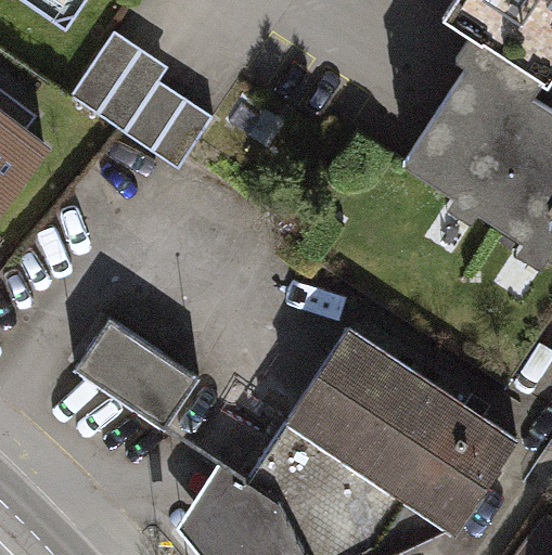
[(38,0),(68,20),(81,0),(38,0)]
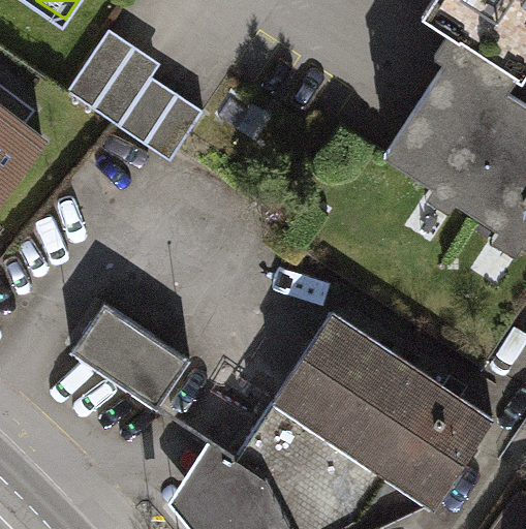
[(525,0),(439,0),(425,24),(455,43),(377,163),(525,258),(525,116),(511,106),(525,82),(525,0)]
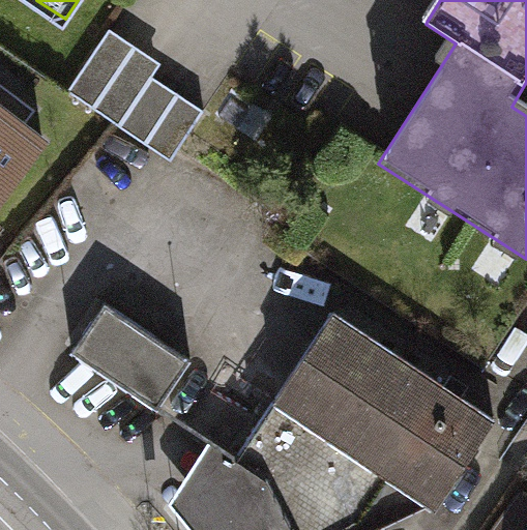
[(167,67),(115,33),(74,95),(175,163),(208,113),(158,80),(167,67)]
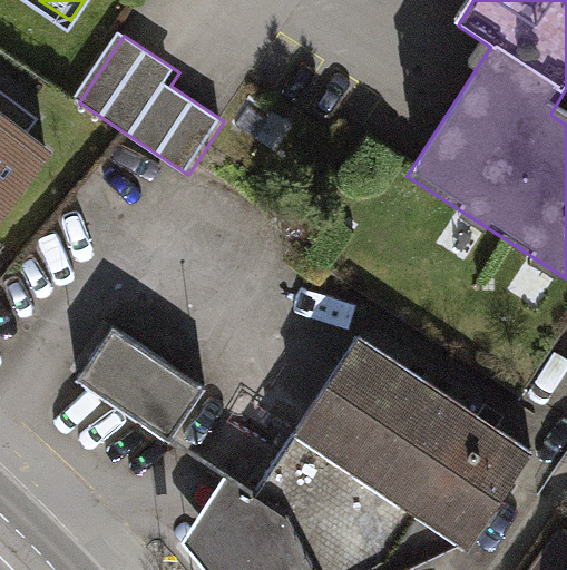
[(0,227),(55,157),(0,115),(0,227)]
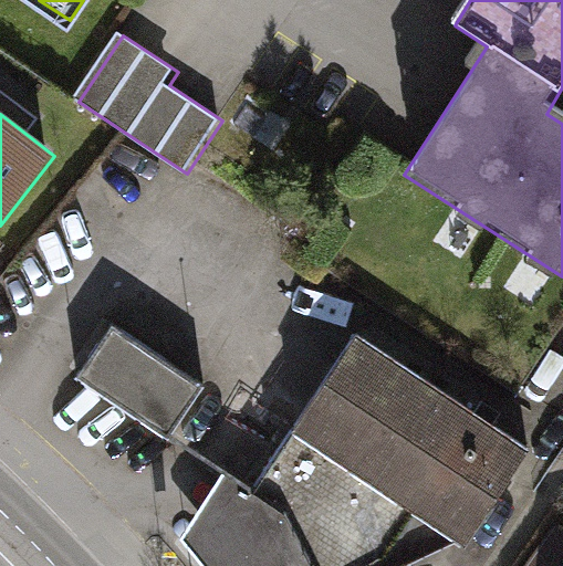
[(169,439),(202,392),(108,327),(76,375),(169,439)]
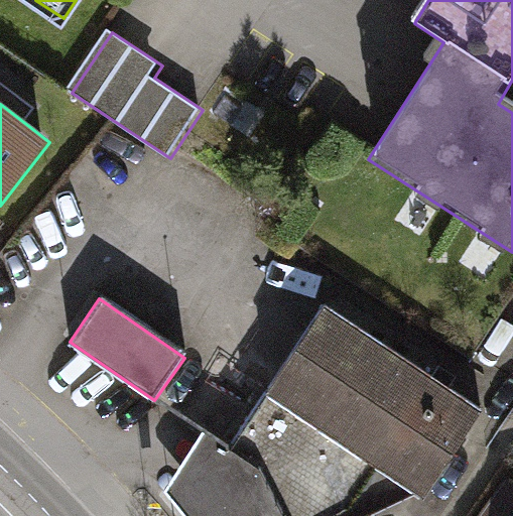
[(395,515),(423,502),(479,412),(324,306),(232,448),(201,431),(186,458),(163,499),(178,515),(395,515)]
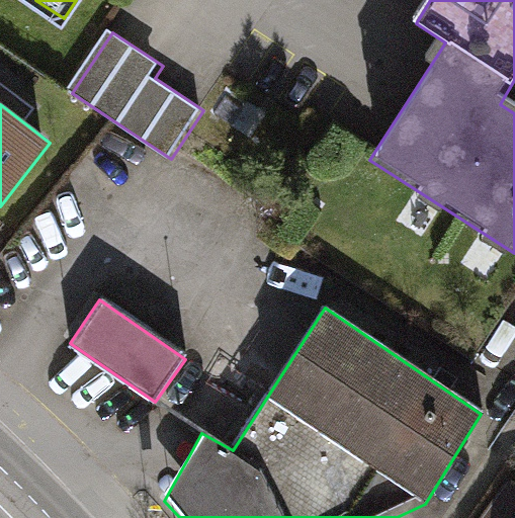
All buildings are outlined.
